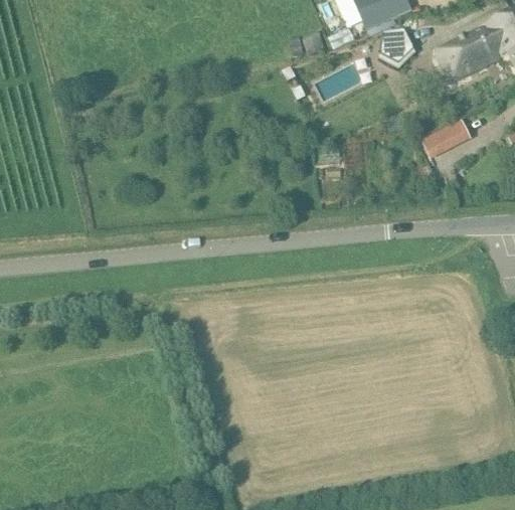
[(412,10),(407,0),(351,0),(365,30),(412,10)]
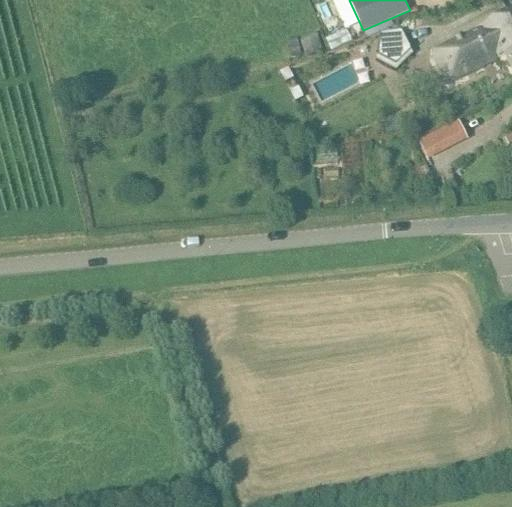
[(505,52),(511,65),(511,9),(483,24),(434,47),(432,56),(446,80),(452,81),(500,57),(499,55),(505,52)]
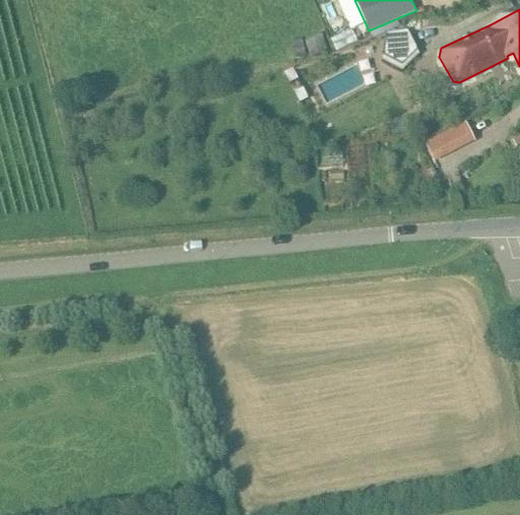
[(325,28),(305,37),(311,53),(331,46),(325,28)]
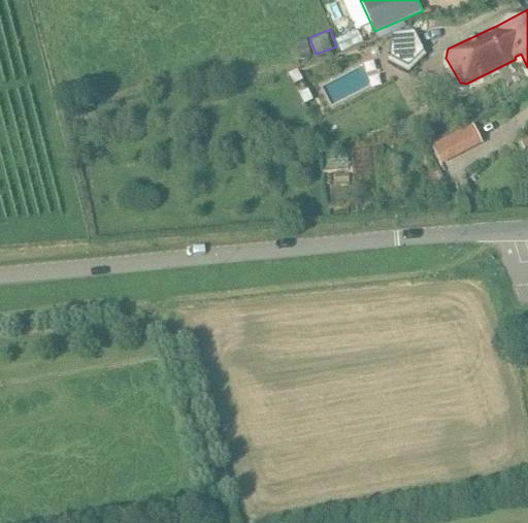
[(392,32),(388,59),(409,70),(426,53),(415,29),(392,32)]
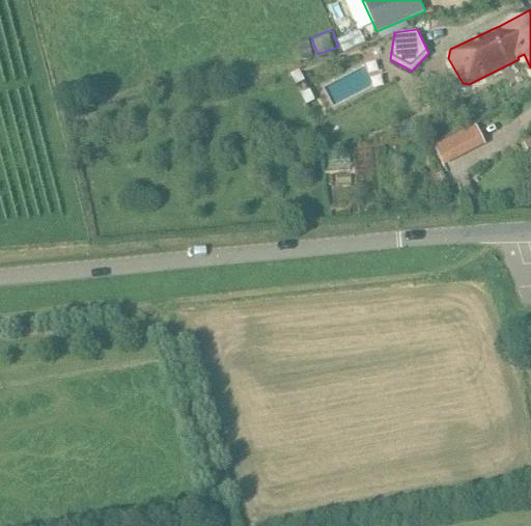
[(299,67),(291,72),(297,81),(304,77),(299,67)]
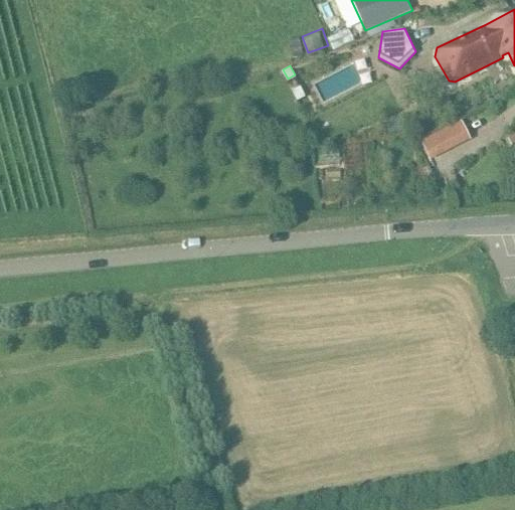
[(300,86),(293,89),(298,98),(305,94),(300,86)]
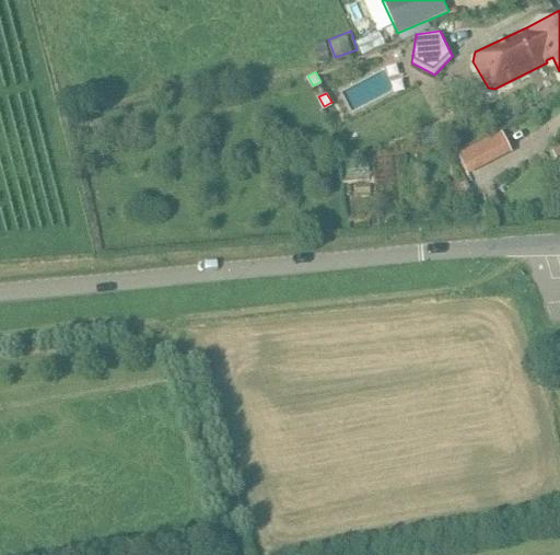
[(467,172),(512,150),(501,129),(457,151),(467,172)]
